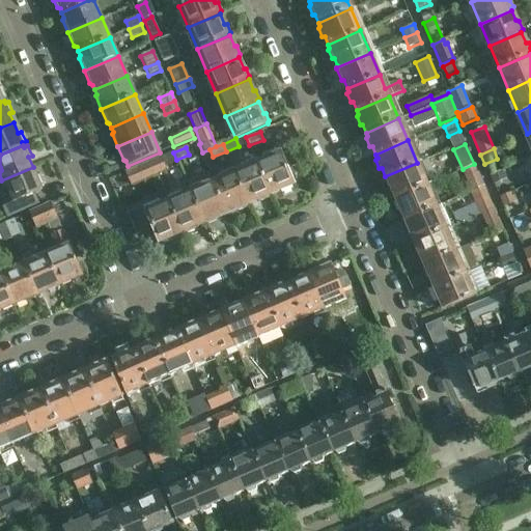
[(161,158),(160,157),(151,161),(158,175),(167,171),(162,161),(174,156),(175,160),(176,160),(173,152),(161,158)]
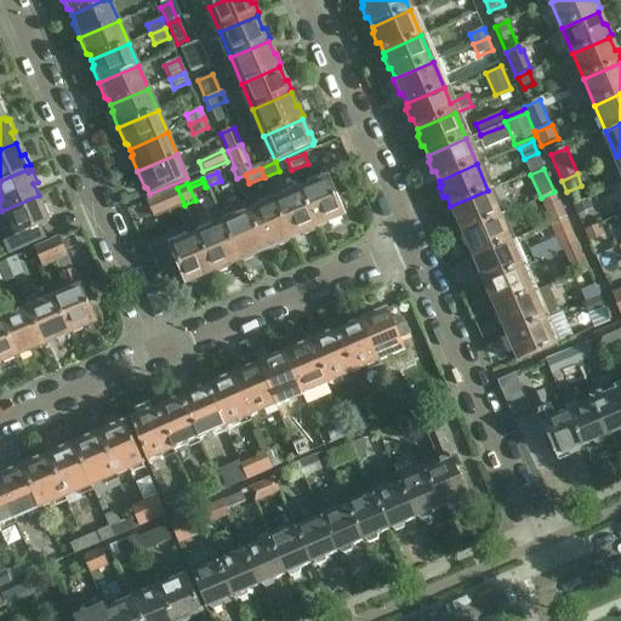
[(318,228),(329,223),(331,224),(340,221),(340,218),(345,217),(328,180),(301,191),(311,215),(318,228)]
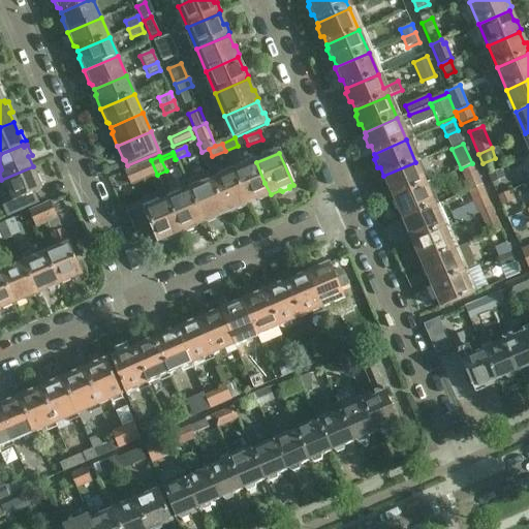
[(394,198),(425,184),(435,179),(427,159),(416,164),(415,162),(383,176),(384,179),(383,181),(387,191),(391,191),(394,198)]
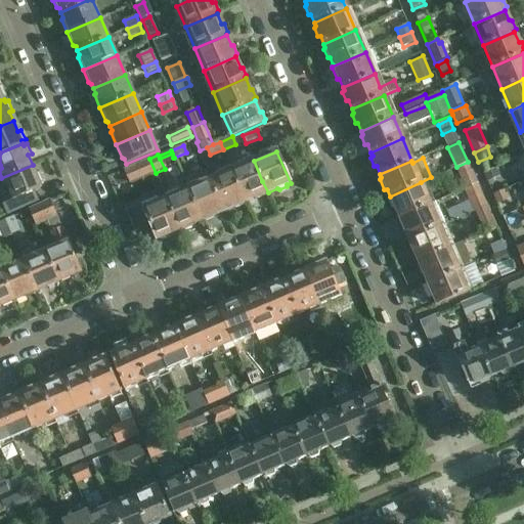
[(122,170),(129,184),(156,173),(149,159),(122,170)]
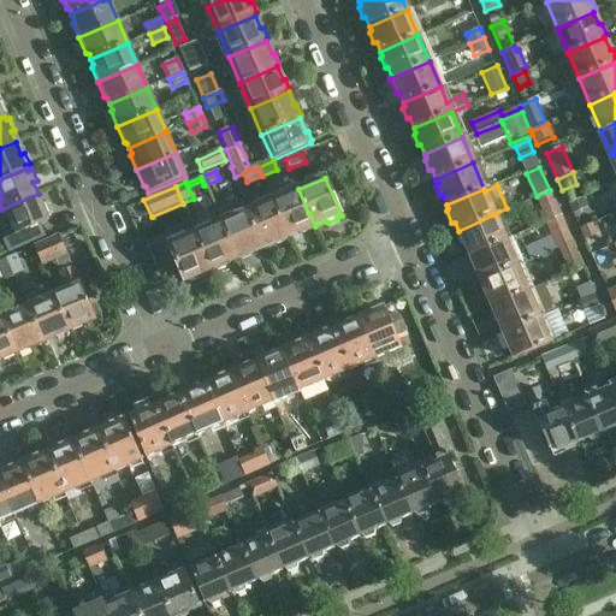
[(290,237),(301,232),(302,235),(312,231),(312,227),(315,226),(308,213),(298,189),(273,200),(278,213),(290,237)]
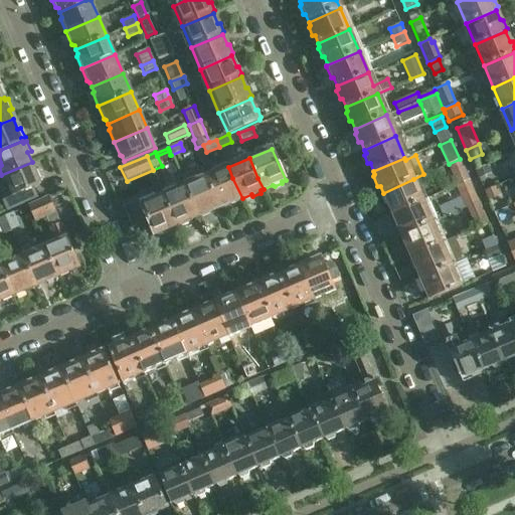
[(456,182),(469,176),(461,159),(460,160),(460,159),(449,164),(456,182)]
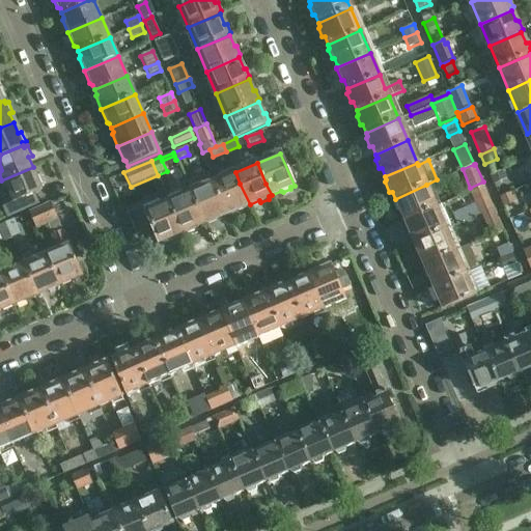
[(33,167),(1,180),(5,190),(8,188),(17,206),(20,215),(39,206),(34,194),(43,190),(42,187),(45,186),(40,175),(37,177),(33,167)]
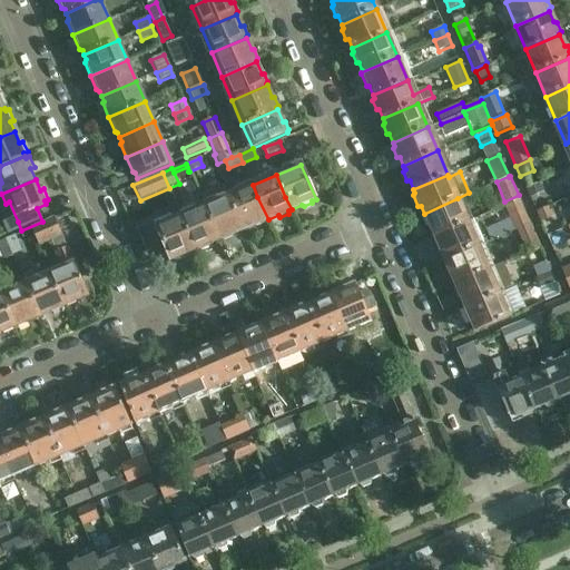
[(531,198),(544,194),(540,184),(527,189),(531,198)]
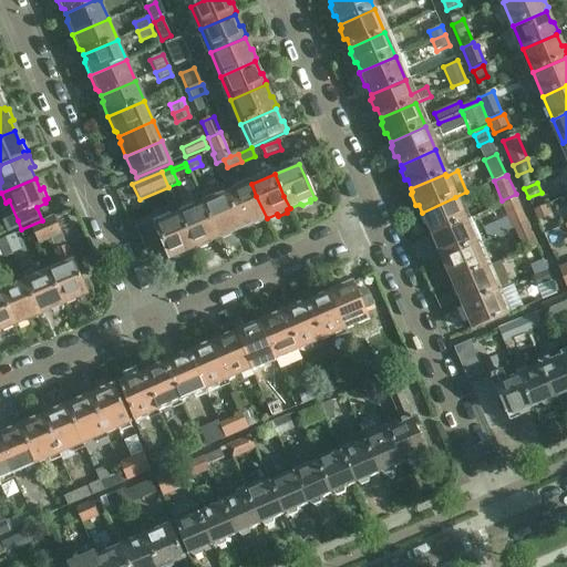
[(243,229),(243,228),(254,224),(255,226),(263,223),(263,220),(267,218),(256,196),(251,184),(228,194),(243,229)]
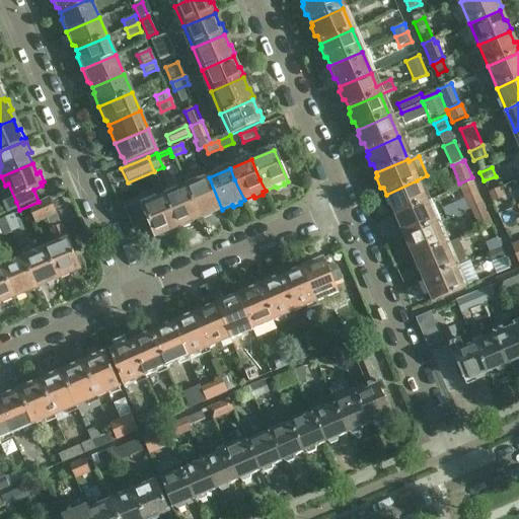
[(209,177),(187,187),(200,219),(209,215),(210,216),(218,213),(218,211),(222,210),(209,177)]
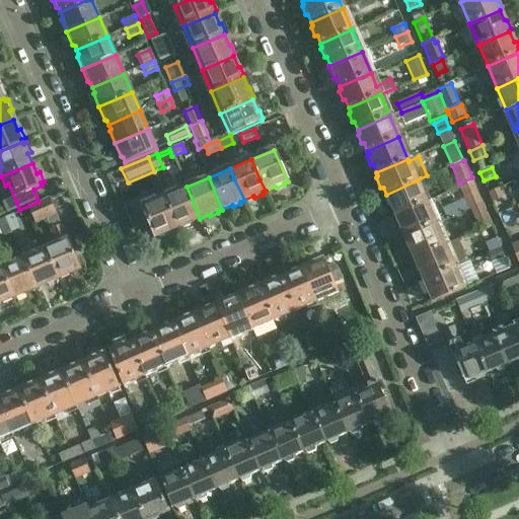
[(427,203),(417,180),(386,195),(386,197),(384,199),(388,207),(391,207),(395,216),(427,203)]
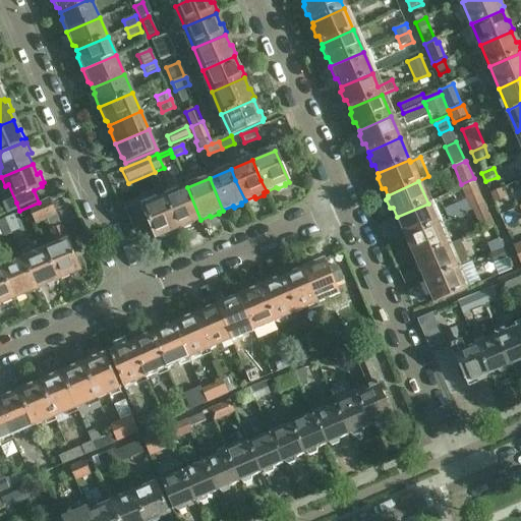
[(475,183),(462,189),(471,211),(484,205),(475,183)]
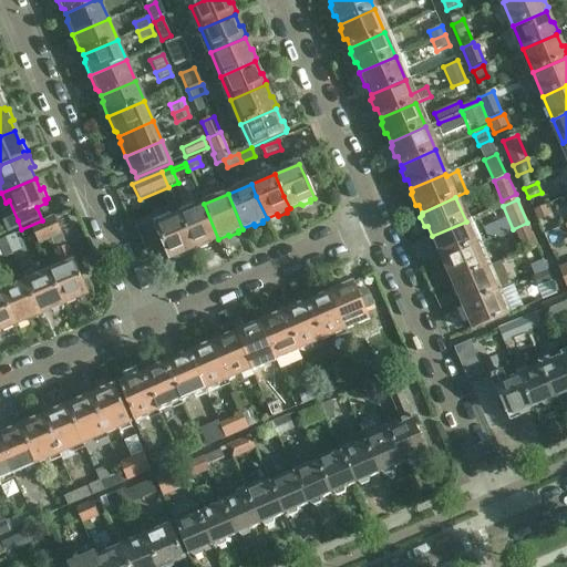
[(204,204),(179,214),(194,249),(205,245),(206,246),(215,243),(215,240),(218,239),(204,204)]
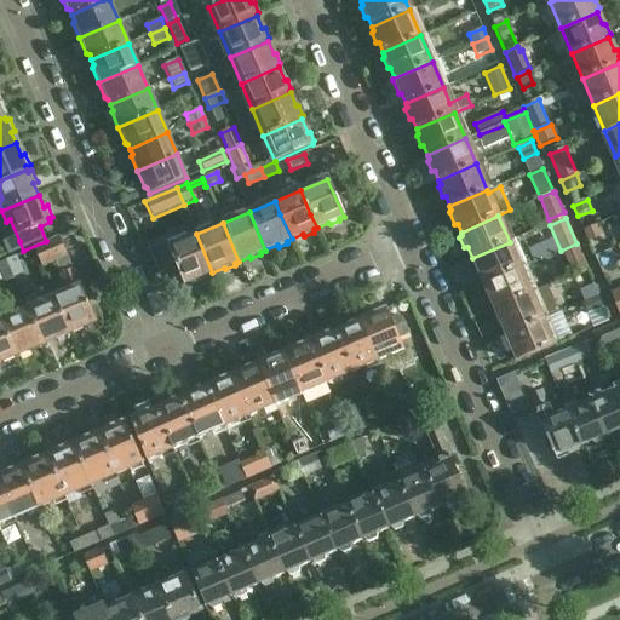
[(589,242),(603,235),(598,225),(584,231),(589,242)]
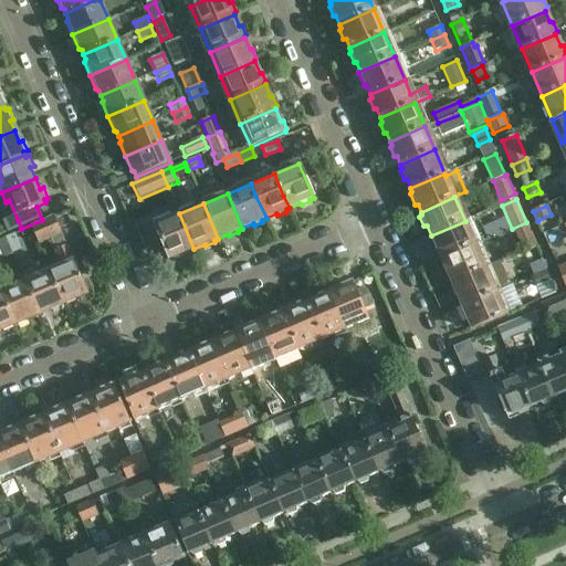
[(154,221),(136,228),(146,251),(163,244),(169,260),(174,258),(175,259),(182,255),(182,253),(194,249),(179,213),(155,224),(154,221)]
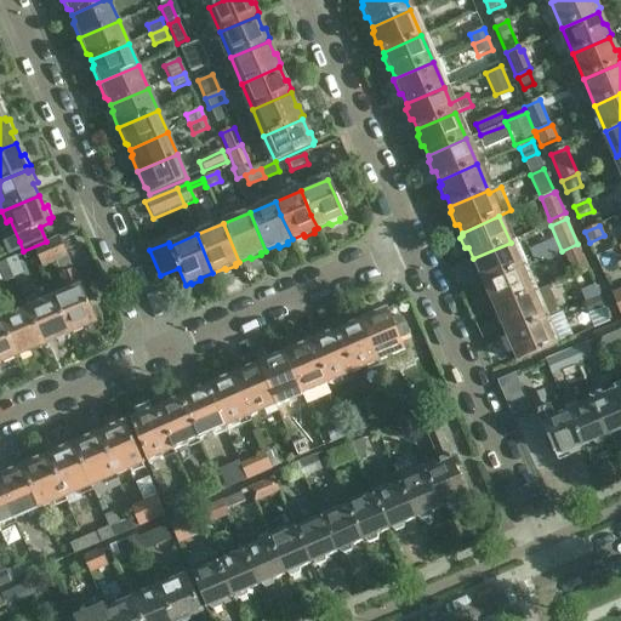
[(55,297),(70,334),(86,326),(86,328),(98,323),(83,285),(81,286),(74,269),(73,271),(67,257),(68,256),(61,238),(36,249),(44,267),(55,262),(67,292),(55,297)]
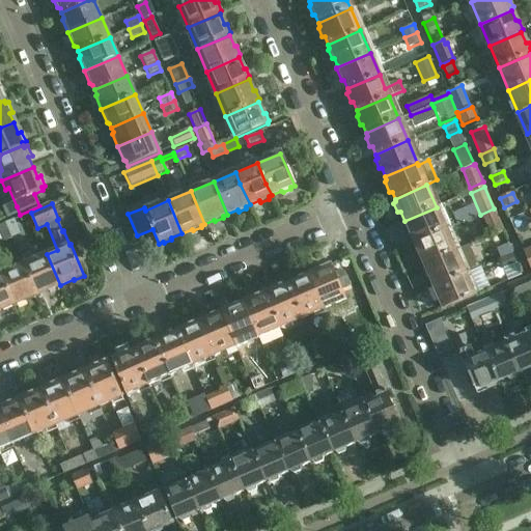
[(446,229),(437,207),(404,221),(404,222),(402,225),(407,233),(410,233),(414,243),(446,229)]
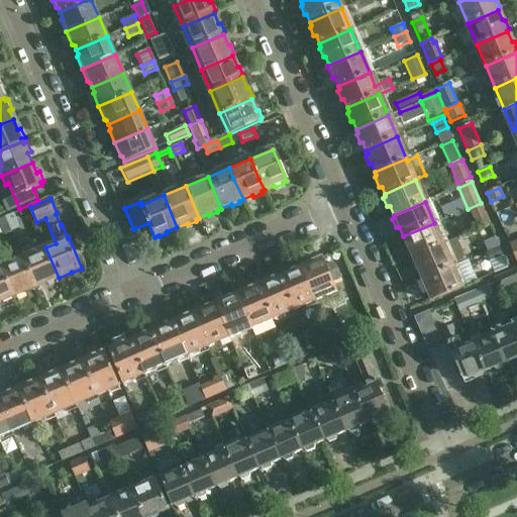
[(468,210),(469,209),(478,229),(490,224),(481,203),(468,209),(468,210)]
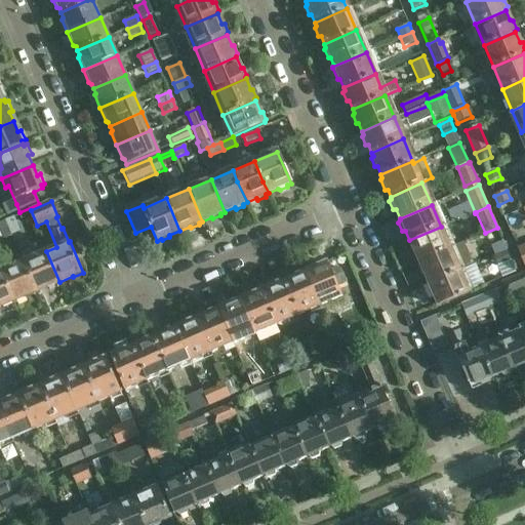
[(19,233),(14,217),(6,220),(12,235),(19,233)]
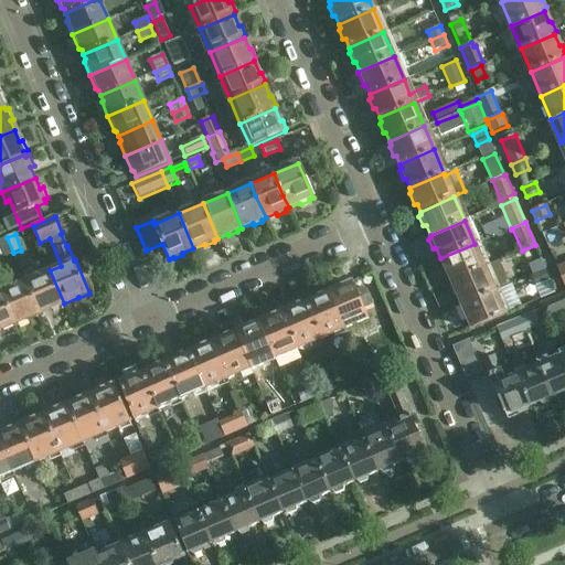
[(0,240),(0,252),(2,257),(13,253),(7,237),(0,240)]
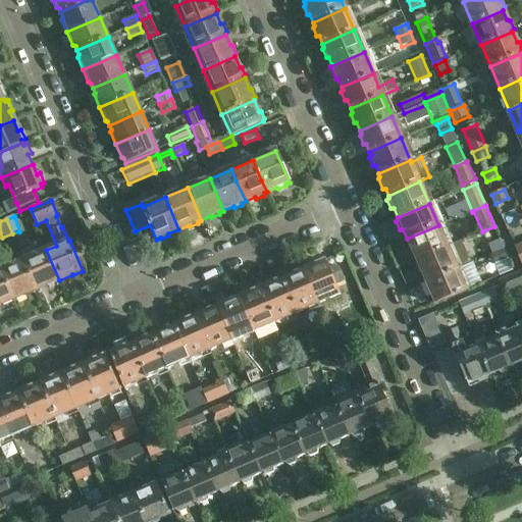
[(448,247),(438,225),(407,239),(408,241),(406,243),(409,251),(412,252),(416,260),(448,247)]
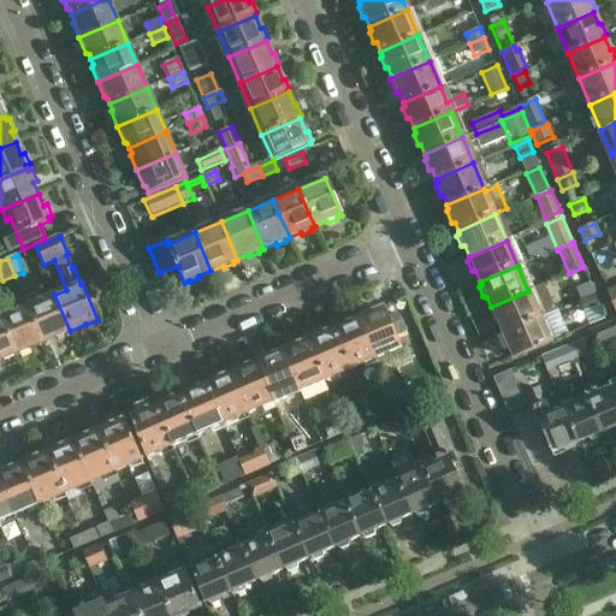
[(590,284),(575,290),(580,301),(593,295),(594,295),(590,284)]
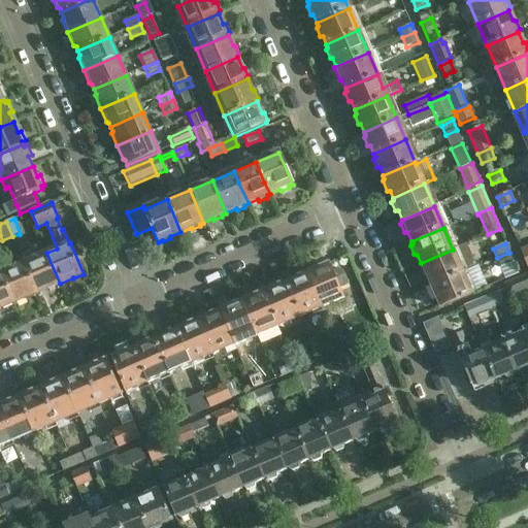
[(422,265),(420,268),(423,275),(427,276),(428,279),(425,281),(427,286),(430,285),(431,286),(462,271),(475,266),(466,244),(453,250),(421,263),(422,265)]
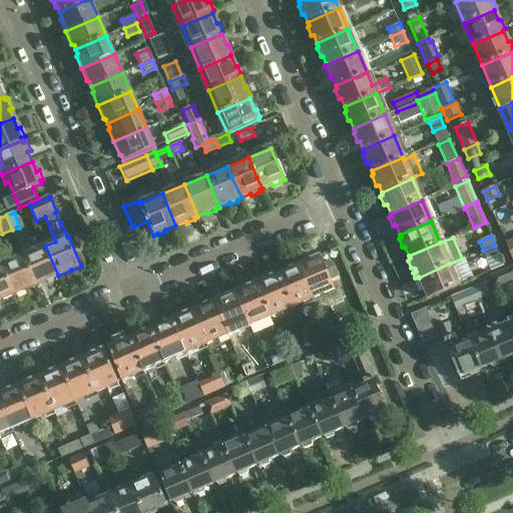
[(45,245),(23,255),(37,286),(46,282),(45,281),(58,276),(45,245)]
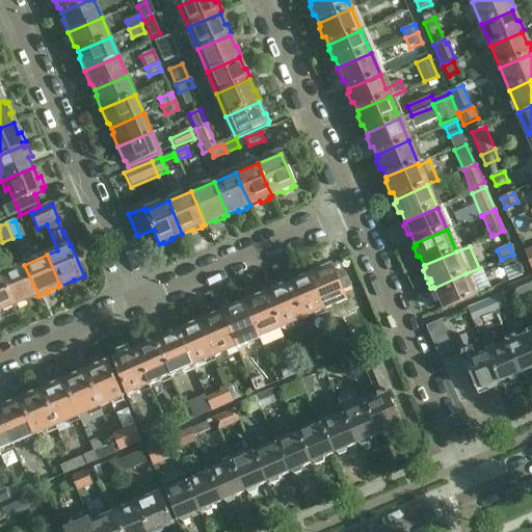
[(501,260),(500,261),(503,269),(516,263),(512,255),(501,260)]
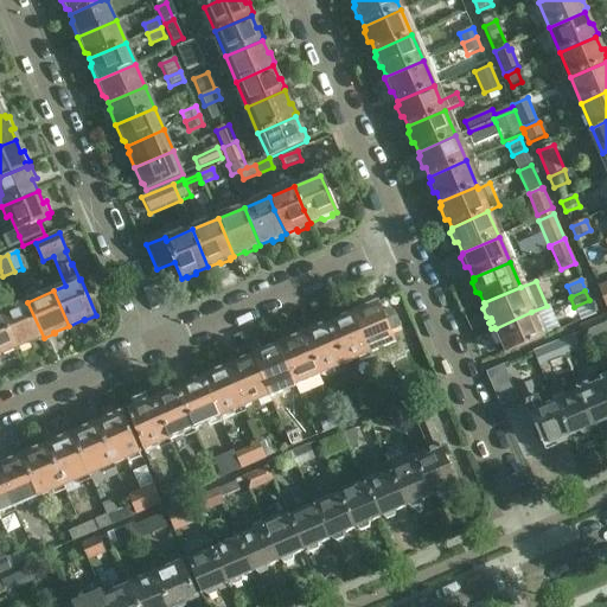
[(27,302),(1,313),(17,347),(32,342),(32,343),(44,338),(27,302)]
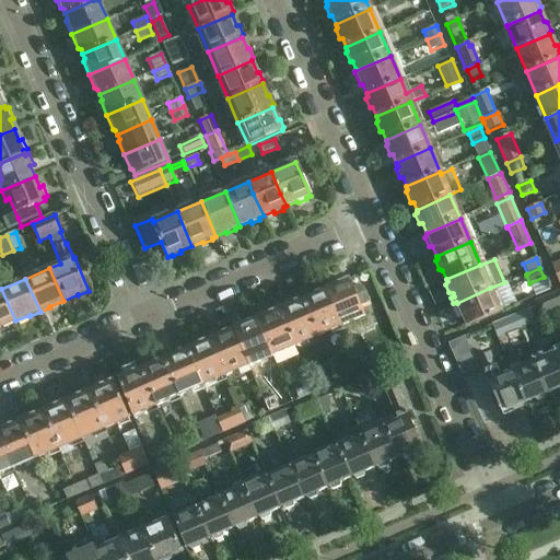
[(326,291),(341,327),(365,317),(349,280),(347,281),(346,280),(337,283),(336,286),(326,291)]
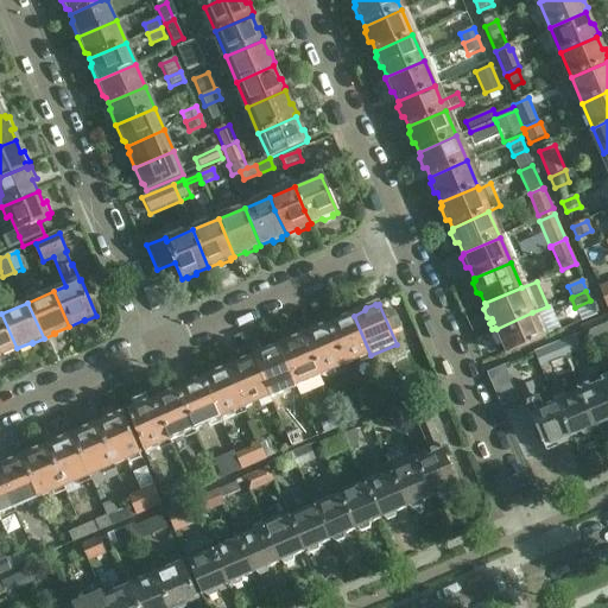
[(532,312),(496,329),(496,330),(494,333),(498,342),(502,343),(504,347),(501,348),(504,354),(506,353),(507,355),(544,340),(532,312)]
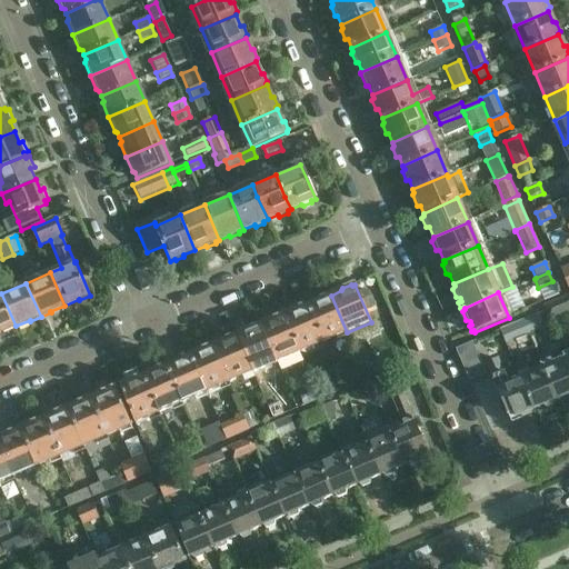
[(1,293),(0,293),(0,335),(2,333),(1,332),(16,326),(1,293)]
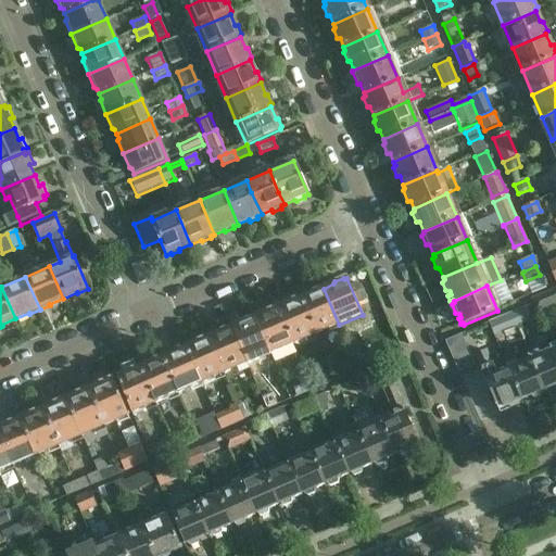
[(316,335),(339,325),(324,289),(321,289),(319,288),(311,292),(311,294),(301,299),(316,335)]
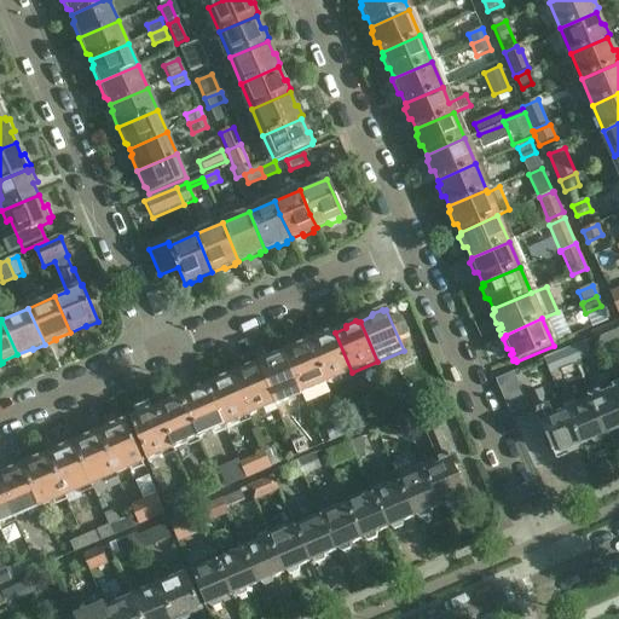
[(618,340),(618,336),(614,325),(591,334),(597,350),(618,340)]
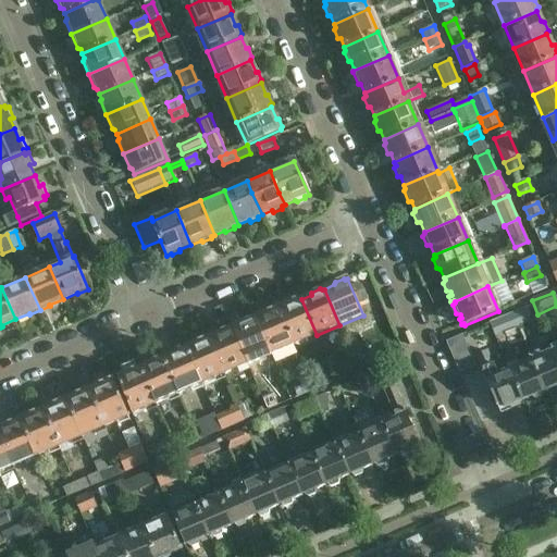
[(294,346),(317,335),(301,299),(299,299),(298,298),(288,302),(287,305),(279,309),(294,346)]
